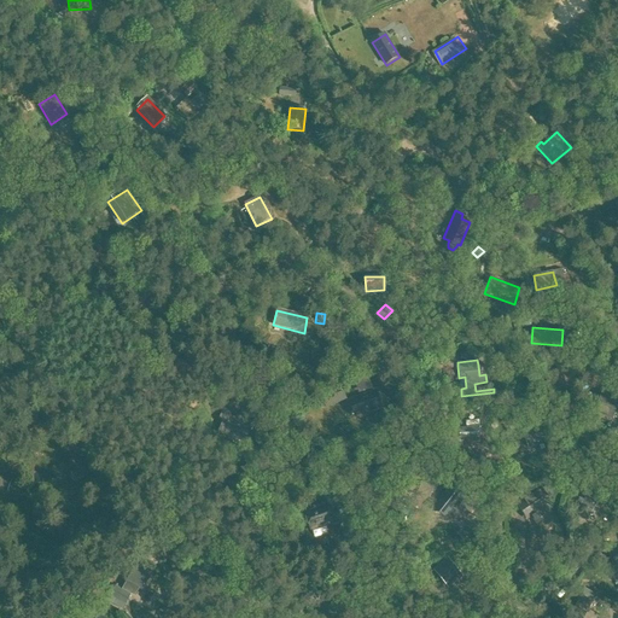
[(554,394),(567,388),(559,368),(546,374),(554,394)]
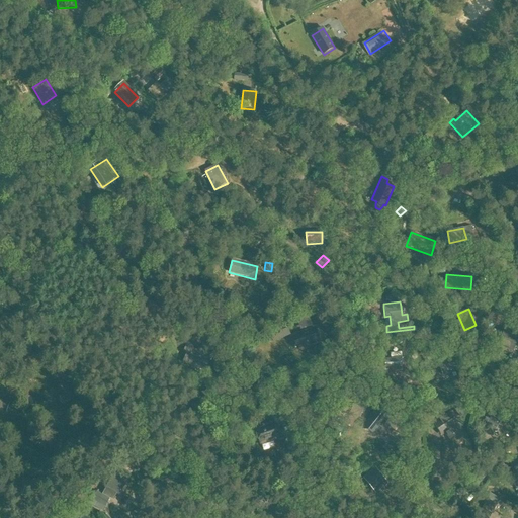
[(508,330),(517,333),(517,332),(517,326),(510,324),(508,330)]
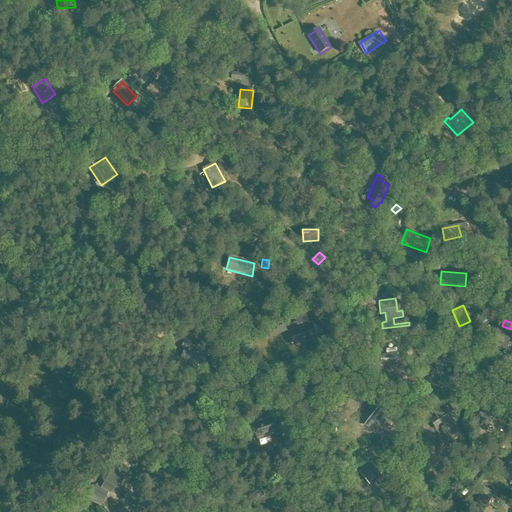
[(270,339),(287,332),(284,324),(275,328),(276,330),(267,333),(270,339)]
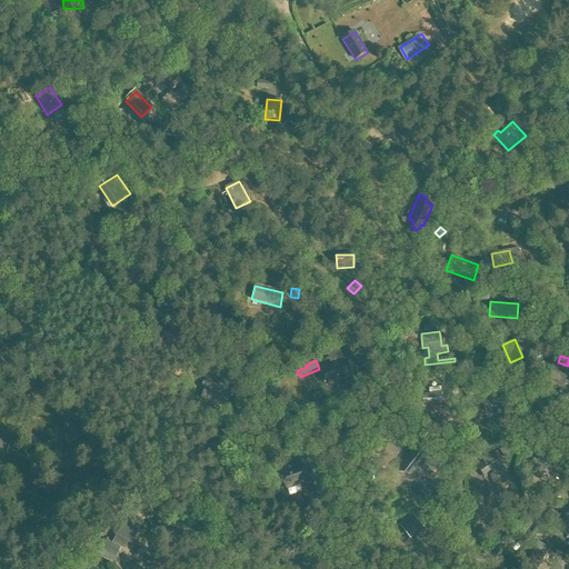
[(325,385),(350,376),(345,360),(319,369),(325,385)]
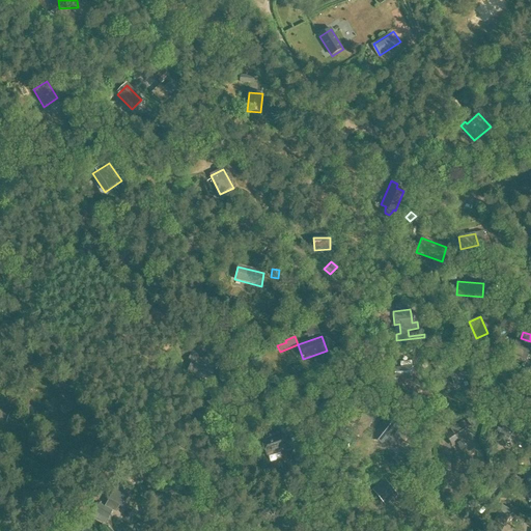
[(524,361),(530,343),(513,337),(507,354),(524,361)]
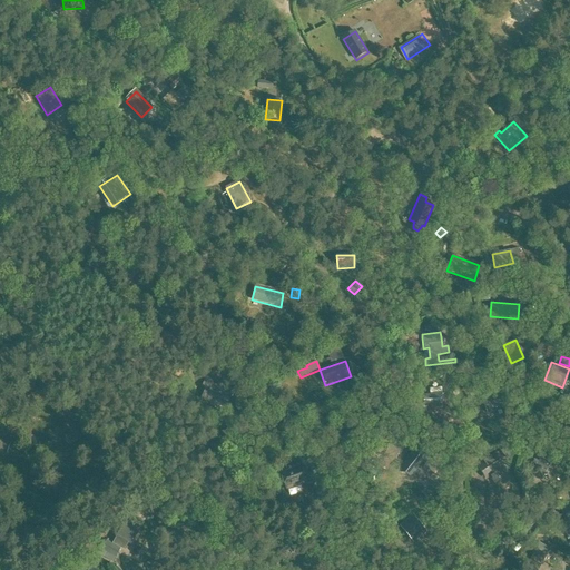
[(424,405),(443,403),(441,387),(428,389),(429,394),(423,395),(424,405)]
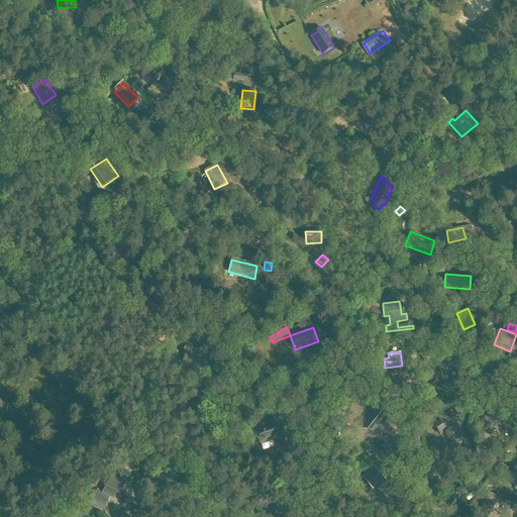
[(437,362),(439,367),(442,375),(457,370),(453,357),(452,357),(451,353),(442,356),(443,359),(437,362)]
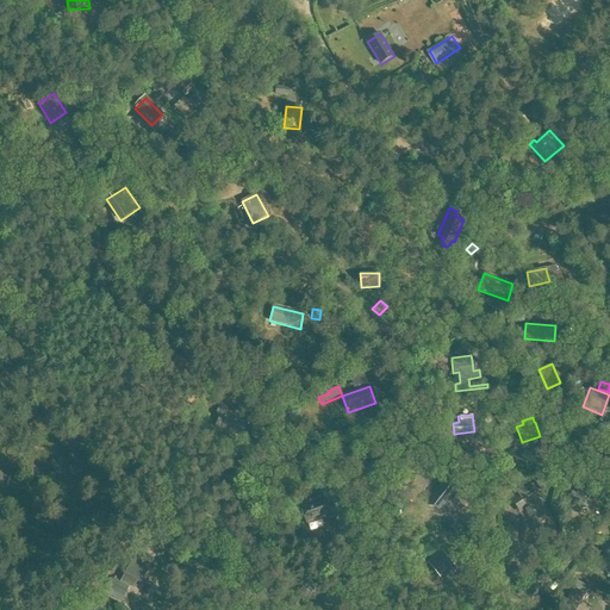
[(74,435),(68,440),(75,449),(81,444),(74,435)]
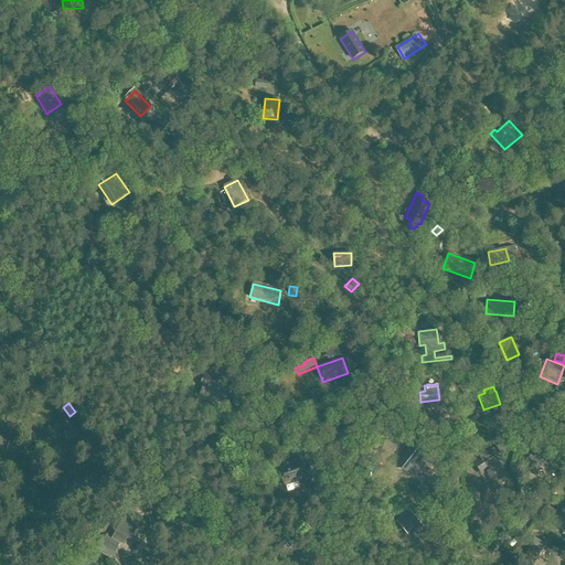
[(81,433),(80,429),(71,418),(67,420),(66,420),(59,426),(71,440),(81,433)]
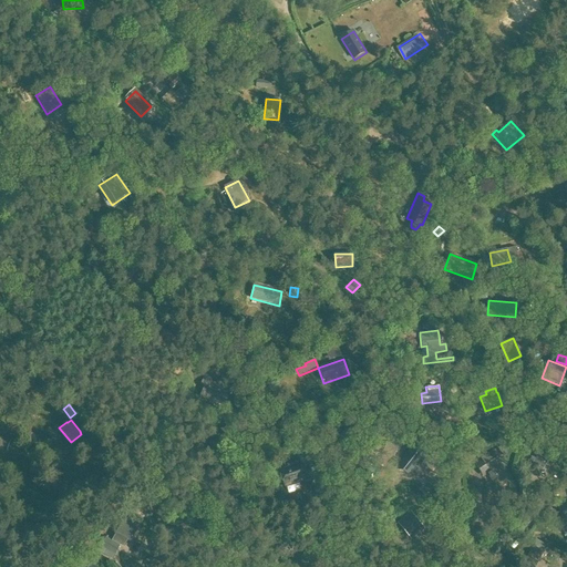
[(296,441),(302,450),(309,444),(302,435),(296,441)]
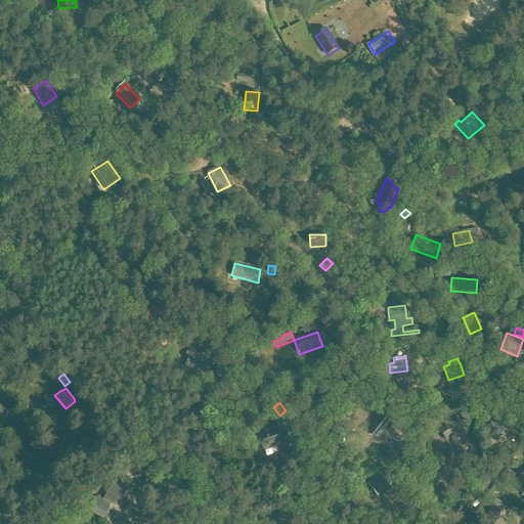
[(372,423),(368,430),(374,438),(382,437),(394,428),(398,421),(392,412),(385,413),(372,423)]
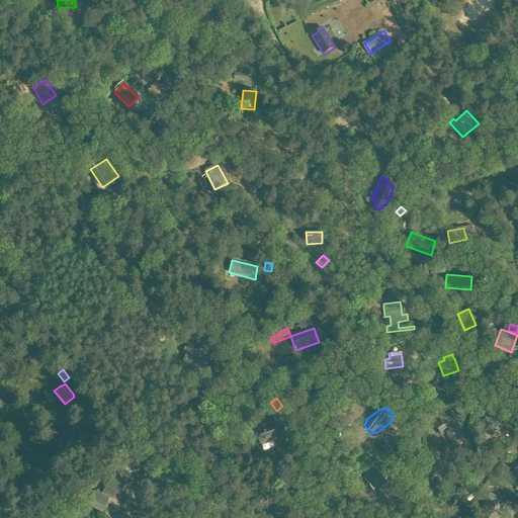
[(428,413),(422,418),(427,426),(434,421),(428,413)]
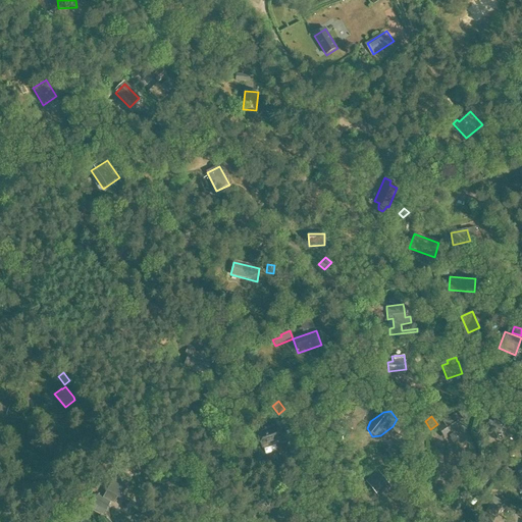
[(452,442),(464,434),(451,416),(435,427),(444,439),(448,436),(452,442)]
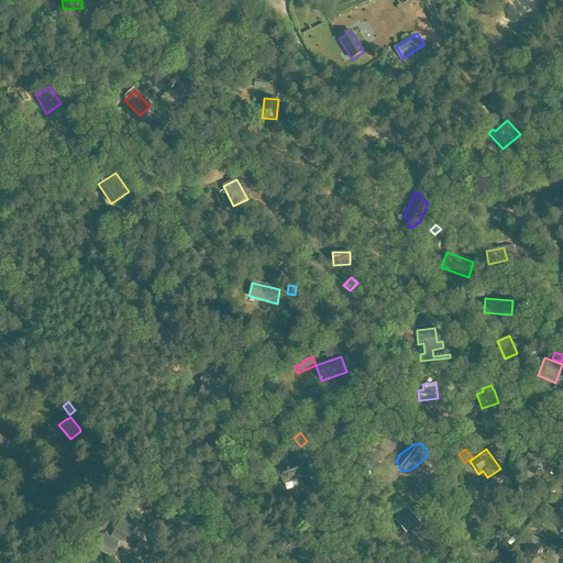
[(538,455),(536,459),(528,454),(525,460),(527,462),(525,466),(537,473),(542,462),(541,461),(542,457),(538,455)]
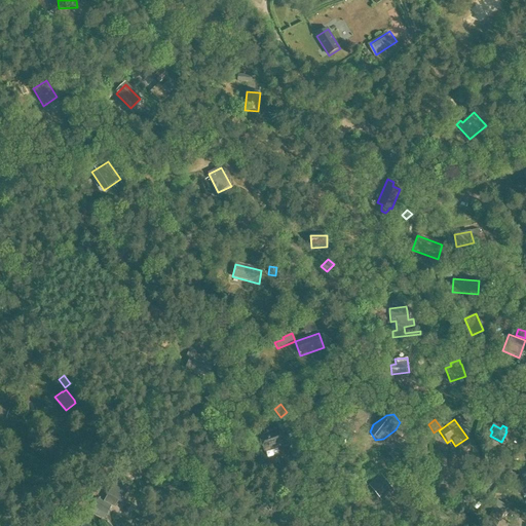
[(279,447),(286,445),(279,427),(266,431),(266,434),(258,437),(264,454),(280,449),(279,447)]
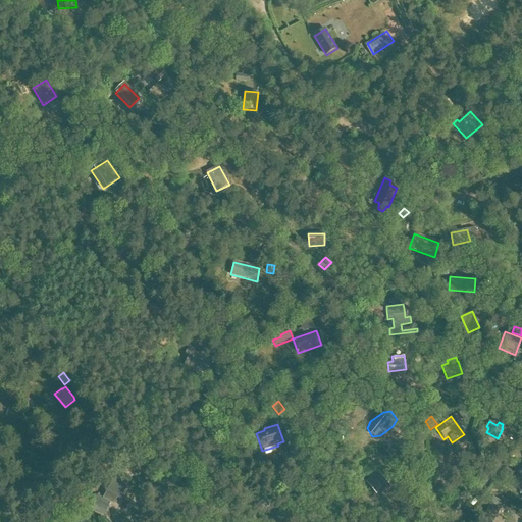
[(377,498),(390,487),(377,471),(365,481),(377,498)]
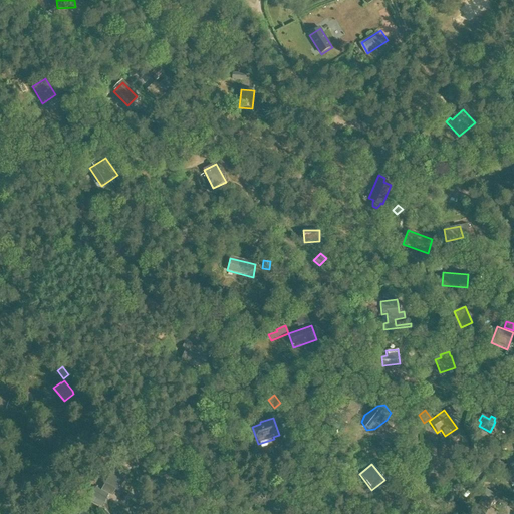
[(115,491),(118,492),(127,476),(114,468),(101,491),(112,497),(115,491)]
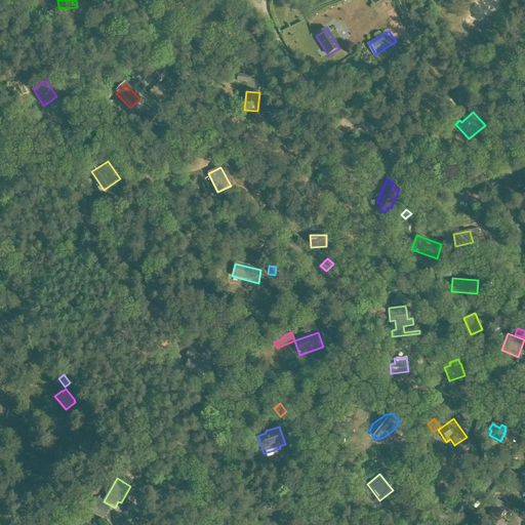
[(111,506),(104,501),(97,498),(92,507),(90,511),(104,519),(111,506)]
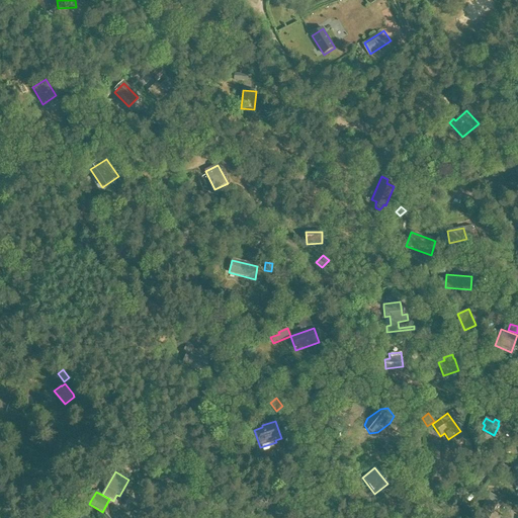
[(477,515),(483,517),(489,517),(499,500),(488,494),(477,515)]
